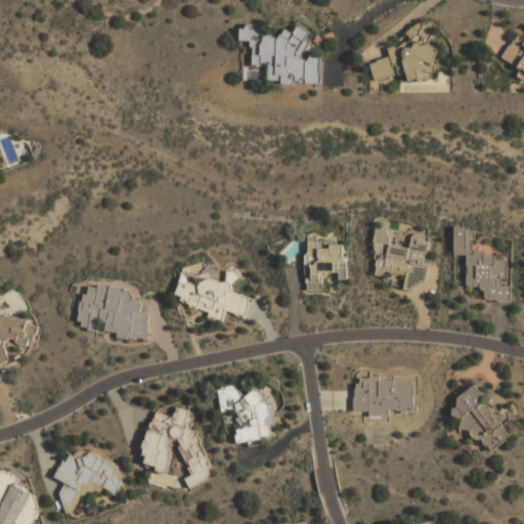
[(375,80),(406,73),(408,82),(437,76),(430,47),(434,46),(428,23),(406,28),(410,42),(388,48),(390,57),(369,61),(375,80)]
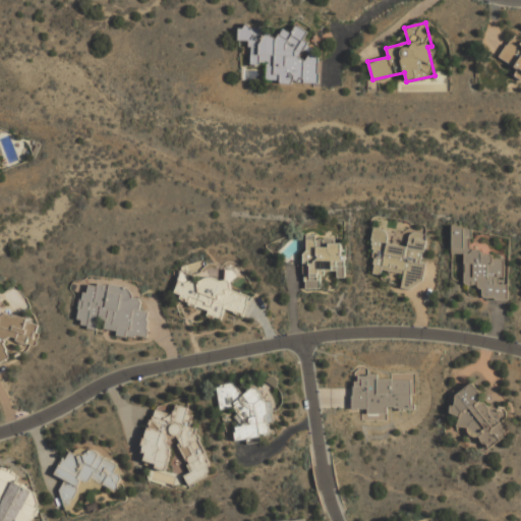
[(317,83),(317,57),(309,53),(308,31),(295,25),(292,33),(281,29),(278,37),(253,27),(238,27),(238,41),(250,41),(250,64),(266,64),(266,79),(274,79),(284,83),(317,83)]
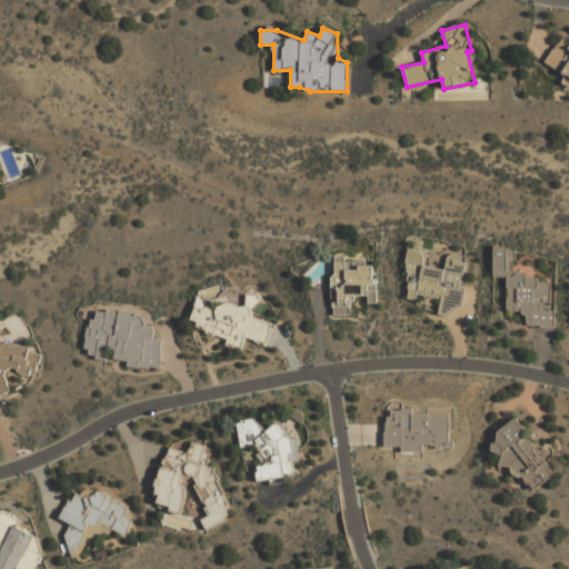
[(545,62),(566,76),(561,82),(568,87),(568,46),(558,40),(545,62)]
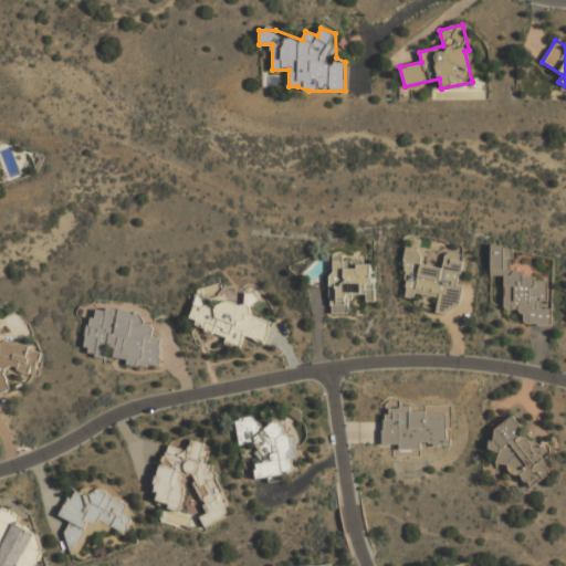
[(504,275),(503,311),(524,312),(523,324),(551,325),(552,305),(545,305),(546,281),(532,281),(533,276),(522,275),(522,271),(510,270),(511,248),(491,247),(490,275),(504,275)]
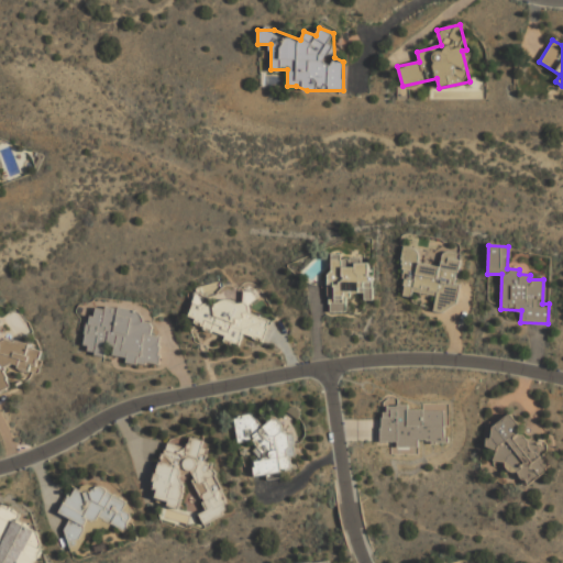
[(399,296),(411,297),(412,291),(435,296),(433,307),(454,310),(459,284),(455,284),(460,256),(442,254),(440,266),(417,263),(419,249),(407,246),(399,296)]
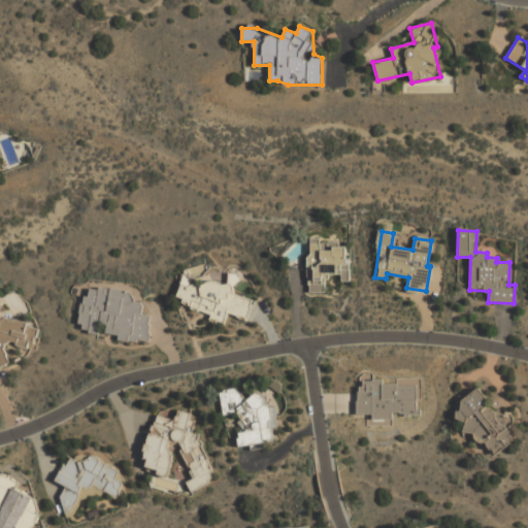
[(307,292),(325,293),(326,274),(340,274),(340,281),(345,282),(348,243),(319,242),(319,239),(309,238),(307,292)]
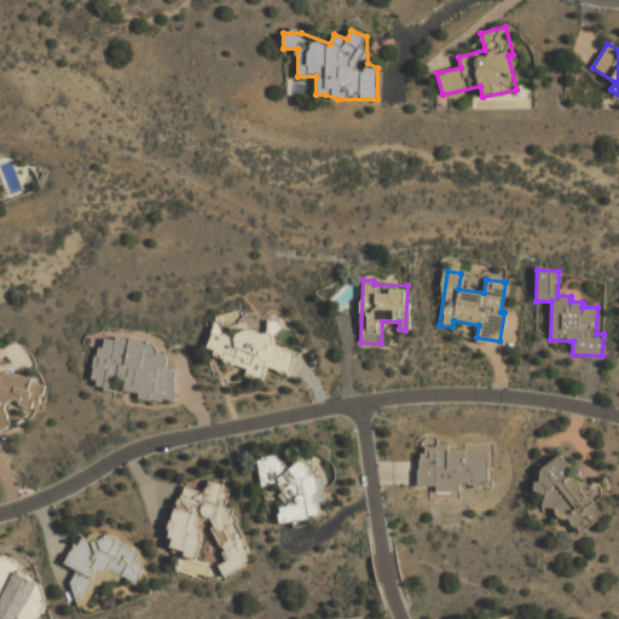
[(298,347),(214,323),(204,353),(248,366),(246,375),(264,380),(267,368),(290,374),(298,347)]
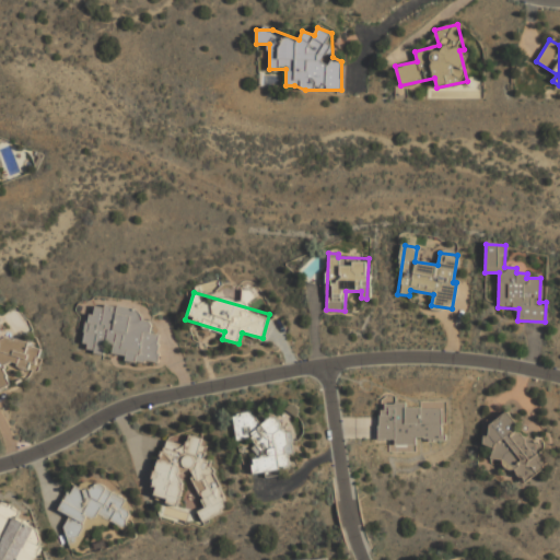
[(158,363),(159,335),(150,334),(151,321),(137,319),(137,308),(89,305),(85,351),(104,353),(105,345),(113,345),(113,353),(125,354),(125,361),(158,363)]
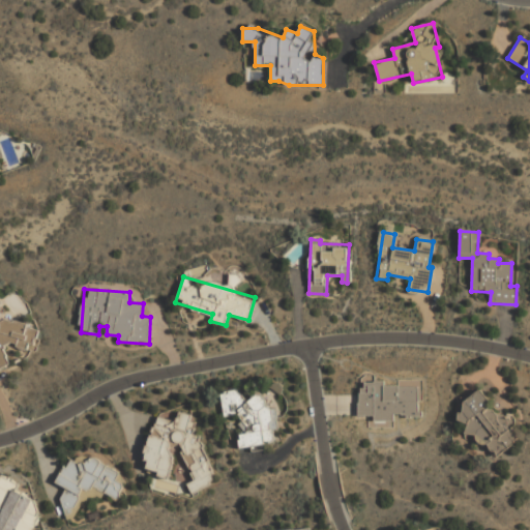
[(0,369),(9,365),(4,353),(6,347),(9,346),(27,349),(33,346),(38,327),(0,318),(0,369)]
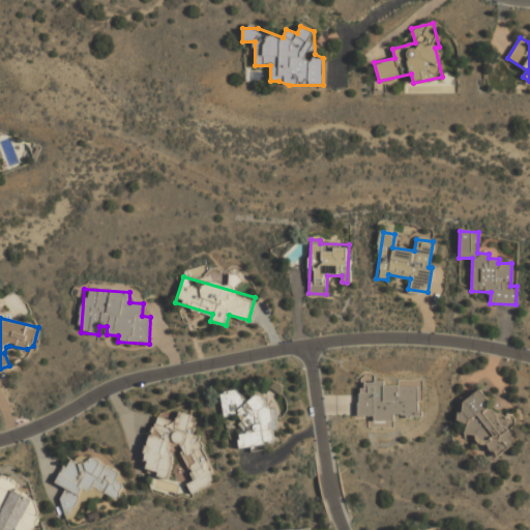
[(493,459),(518,440),(480,388),(461,404),(465,410),(458,415),(467,428),(469,427),(493,459)]
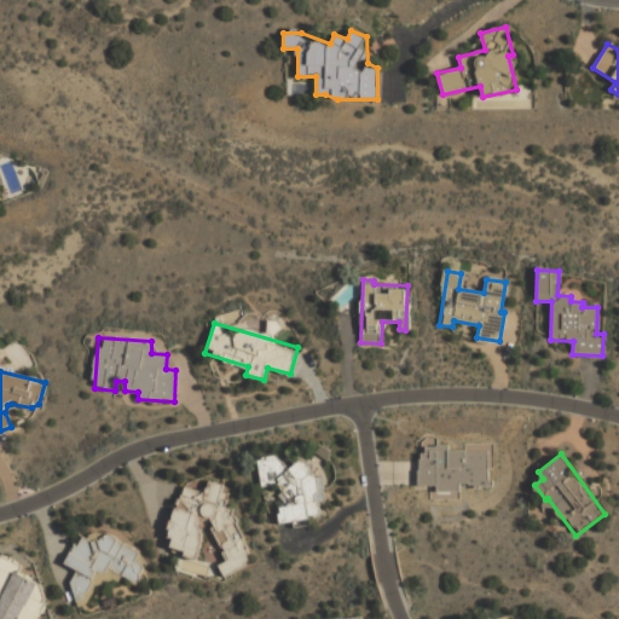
[(283,522),(320,518),(318,503),(325,502),(322,475),(310,476),(307,462),(285,464),(284,455),(258,458),(261,486),(278,484),(283,522)]
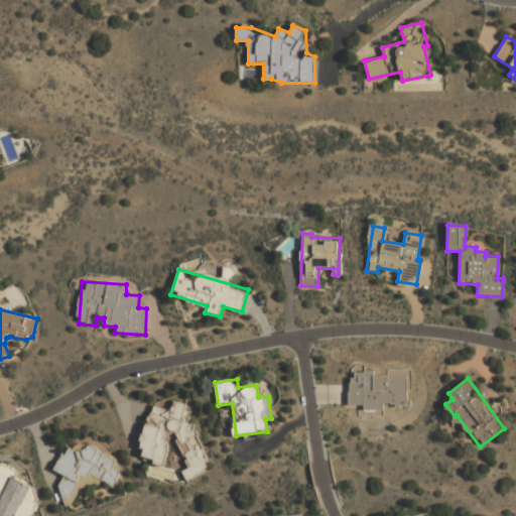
[(161,466),(168,448),(165,438),(166,434),(176,431),(186,469),(182,470),(185,479),(204,474),(207,467),(195,425),(185,421),(188,414),(185,405),(185,404),(174,400),(170,410),(154,404),(140,439),(143,450),(141,456),(152,460),(153,463),(161,466)]
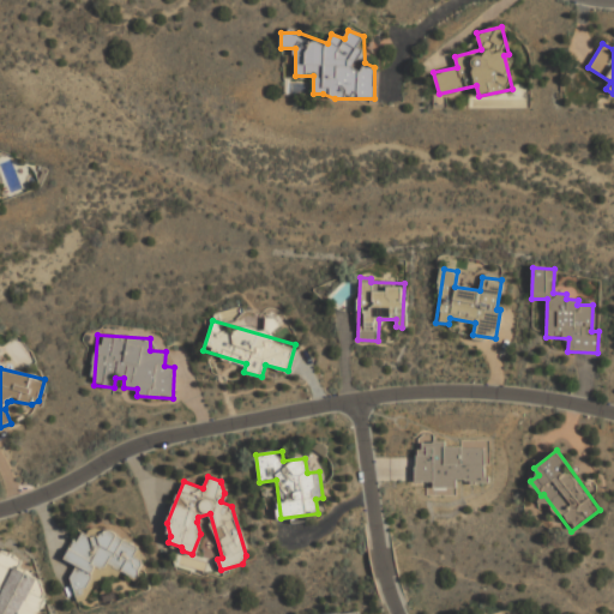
[(134,579),(143,561),(133,557),(138,546),(103,530),(100,540),(79,530),(65,560),(88,570),(92,559),(134,579)]
